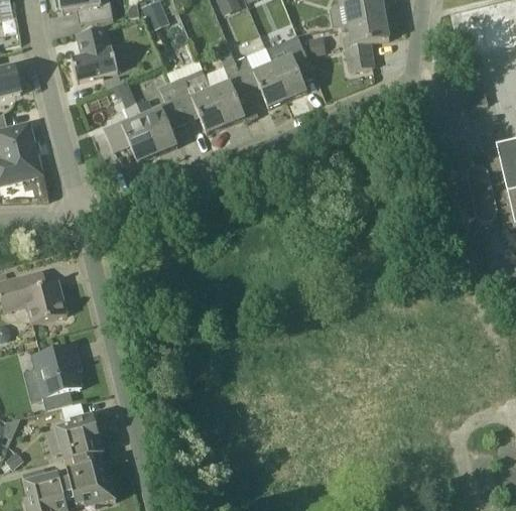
[(0,3),(10,2),(10,0),(0,0),(0,19),(2,19),(0,10),(0,3)]
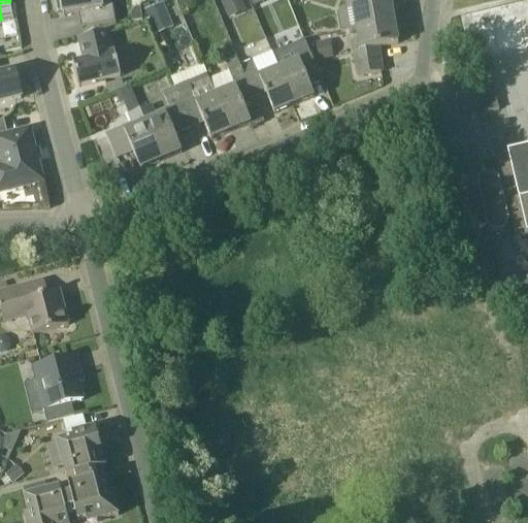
[(57,0),(58,7),(62,7),(63,12),(79,9),(81,24),(116,19),(112,0),(57,0)]
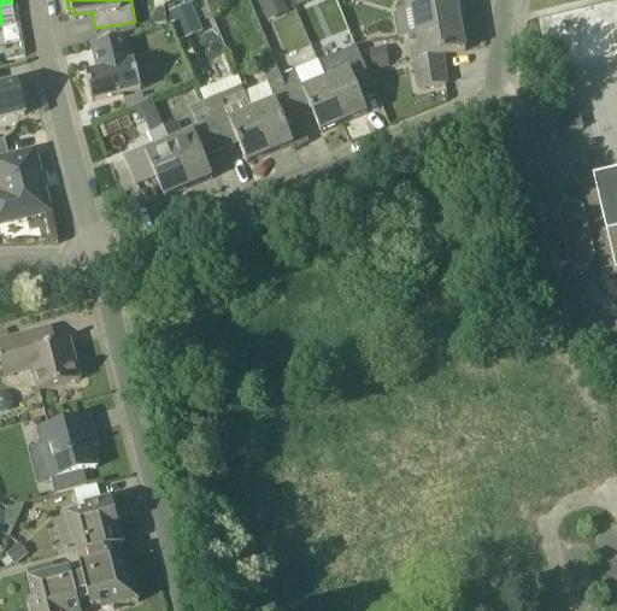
[(169,7),(175,22),(197,13),(192,0),(186,0),(177,4),(169,7)]
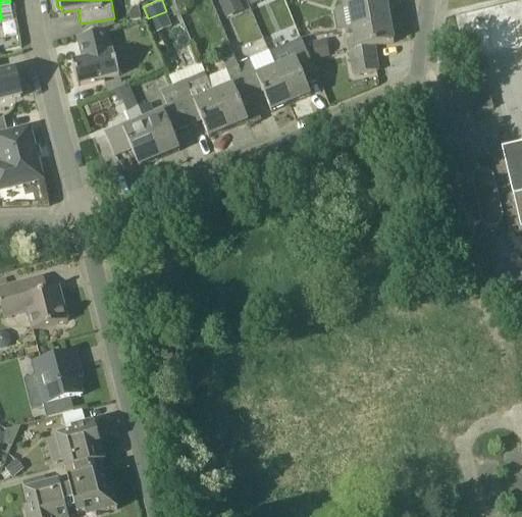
[(244,6),(241,0),(218,0),(225,14),(244,6)]
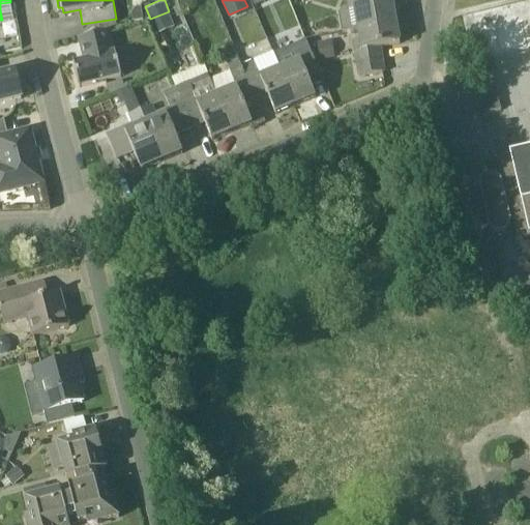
[(342,27),(395,18),(392,0),(373,0),(346,0),(347,4),(343,4),(339,9),(342,27)]
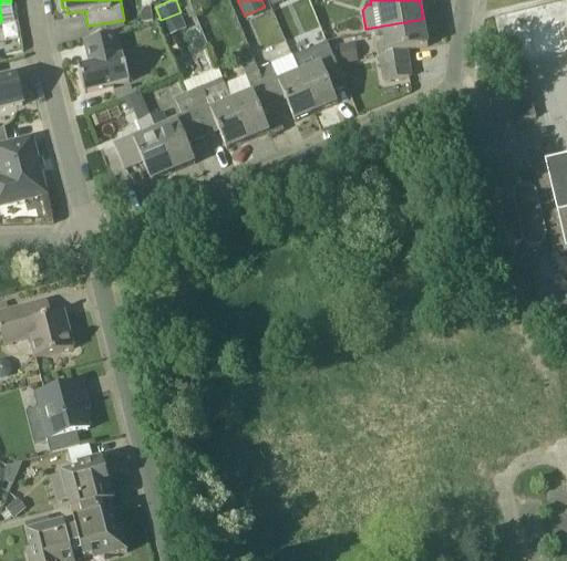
[(154,17),(152,2),(145,3),(141,9),(143,19),(154,17)]
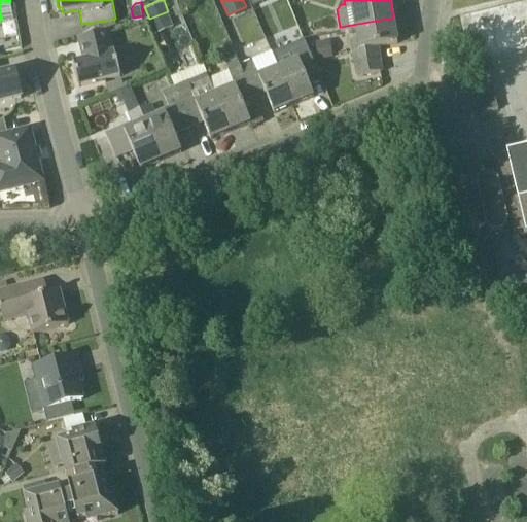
[(340,28),(356,25),(359,44),(352,45),(356,72),(382,68),(378,43),(397,39),(393,18),(340,27),(340,28)]
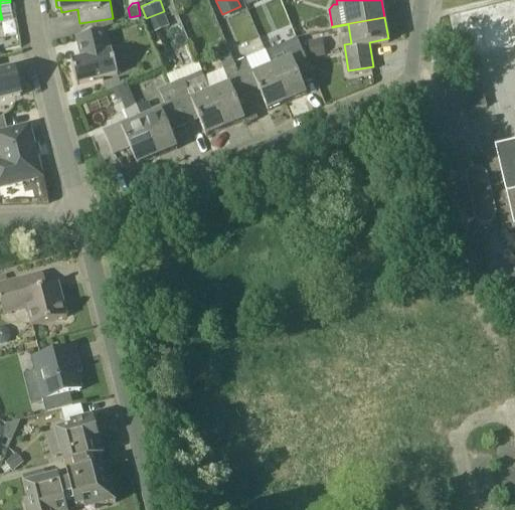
[(111,47),(106,26),(76,34),(81,54),(70,57),(76,80),(118,70),(112,47),(111,47)]
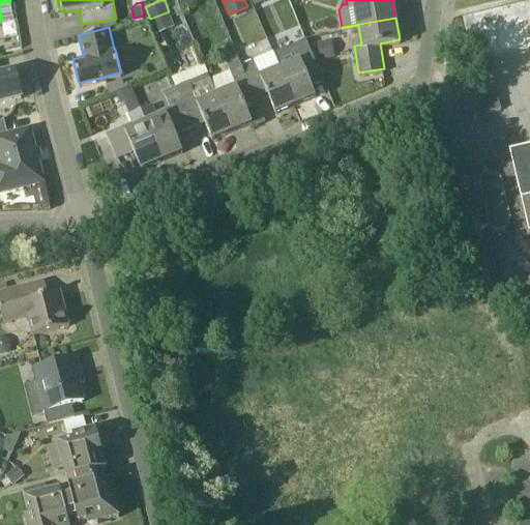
[(322,56),(334,54),(330,35),(318,38),(322,56)]
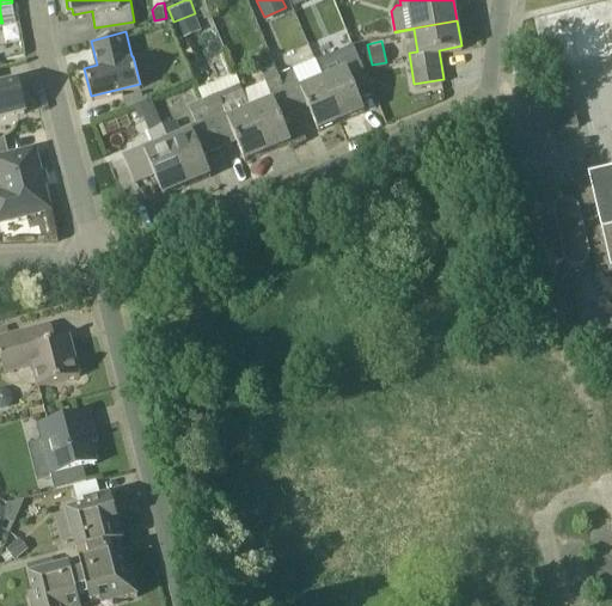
[(323,74),(342,117),(365,108),(356,86),(369,80),(357,53),(343,59),(346,65),(323,74)]
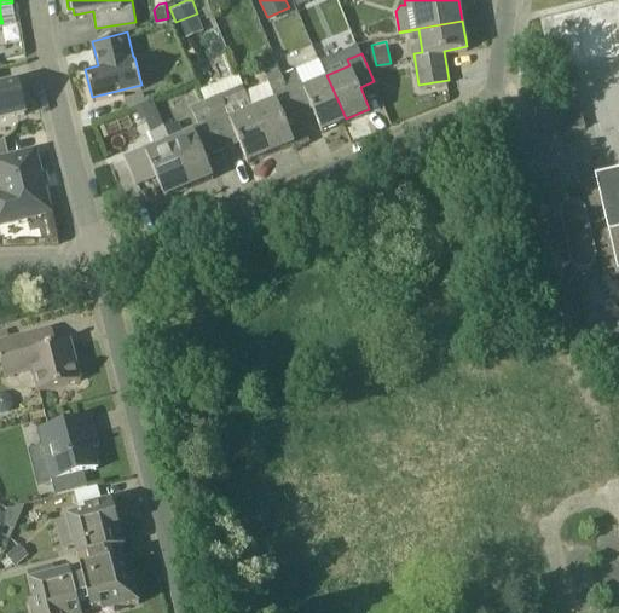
[(327,75),(318,56),(295,65),(301,79),(288,85),(300,113),(313,107),(322,128),(346,119),(327,75)]
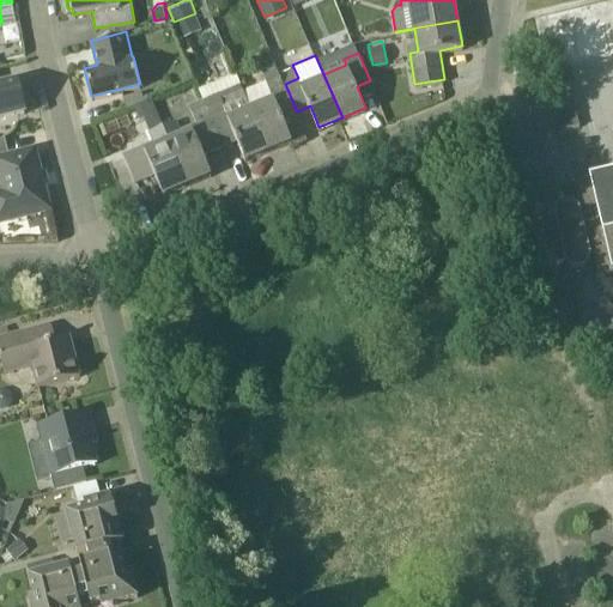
[(560,127),(580,122),(565,64),(547,68),(560,127)]
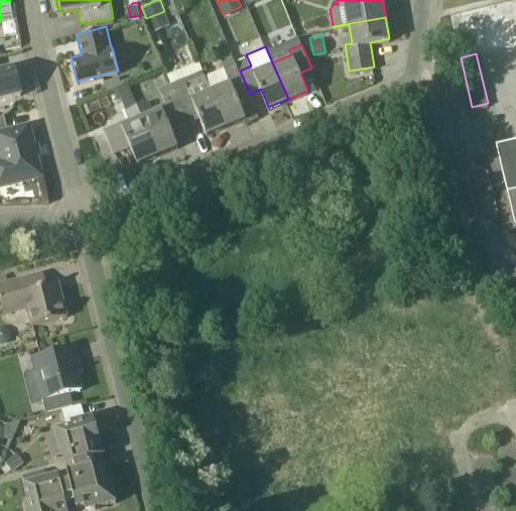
[(240,71),(239,71),(232,54),(221,59),(230,82),(211,90),(226,125),(245,116),(239,99),(250,94),(240,71)]
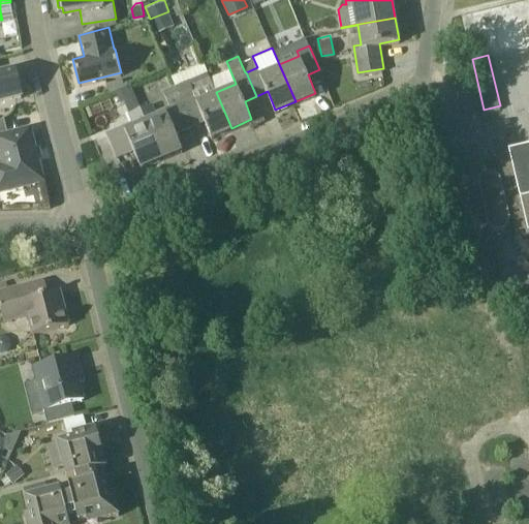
[(14,67),(0,69),(0,99),(22,94),(14,67)]
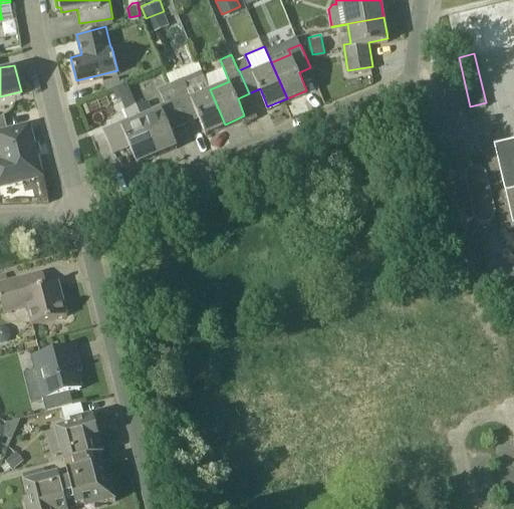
[(210,89),(209,89),(202,72),(186,79),(185,75),(171,81),(187,119),(198,114),(206,133),(225,124),(210,89)]
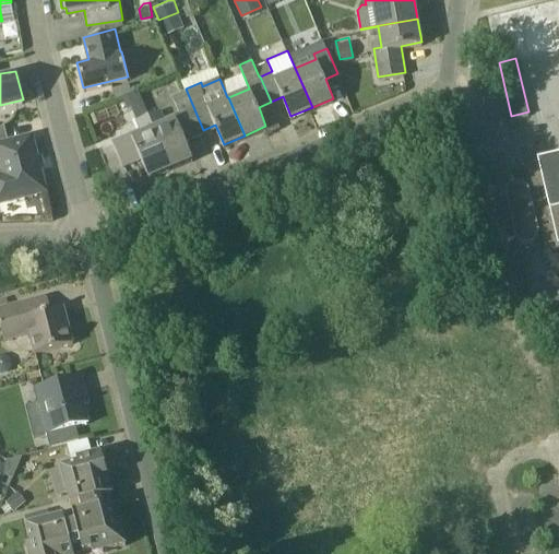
[(111,85),(115,96),(131,90),(129,80),(111,85)]
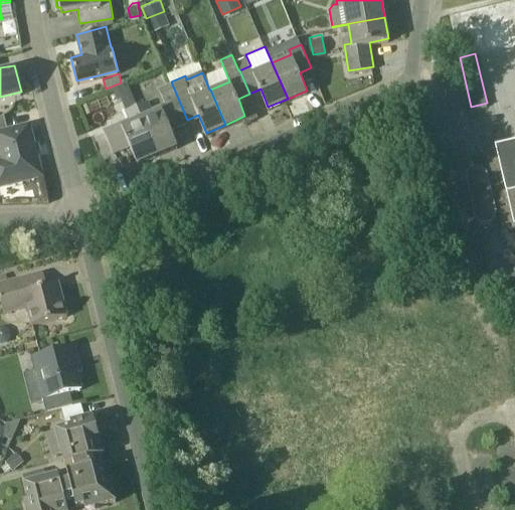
[(117,96),(120,94),(131,90),(127,81),(113,88),(117,96)]
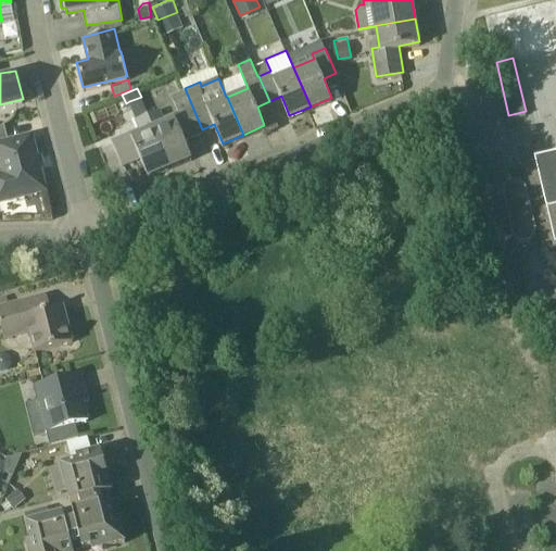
[(184,137),(202,129),(185,88),(172,94),(177,109),(162,115),(158,107),(147,111),(169,165),(191,155),(184,137)]
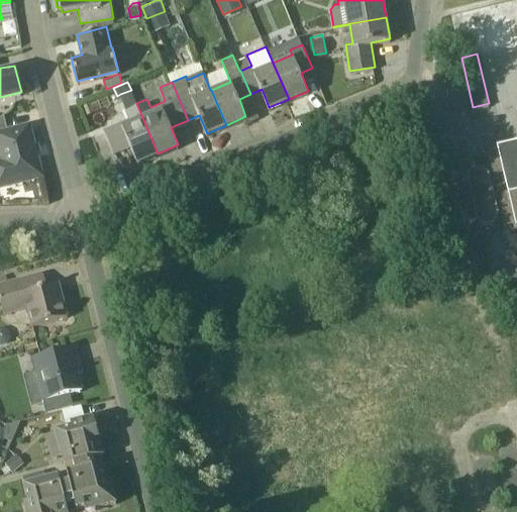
[(87,102),(92,115),(113,107),(108,94),(87,102)]
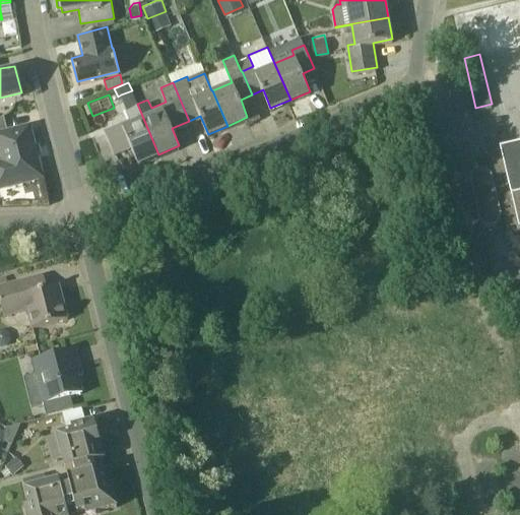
[(138,163),(158,154),(137,104),(125,109),(129,118),(104,128),(114,152),(131,145),(138,163)]
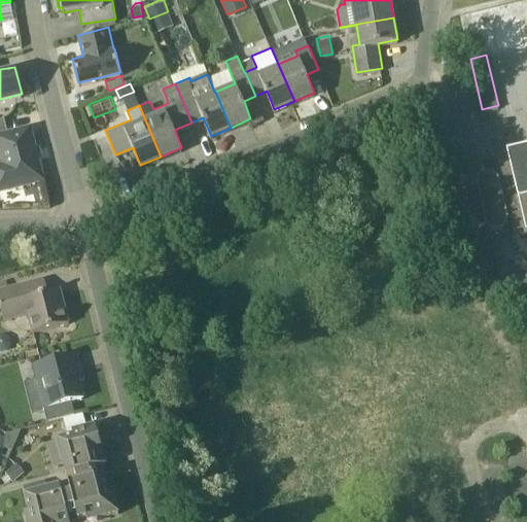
[(0,187),(42,177),(37,158),(33,145),(34,144),(29,125),(7,131),(4,115),(0,115),(0,151),(2,162),(0,162),(0,187)]
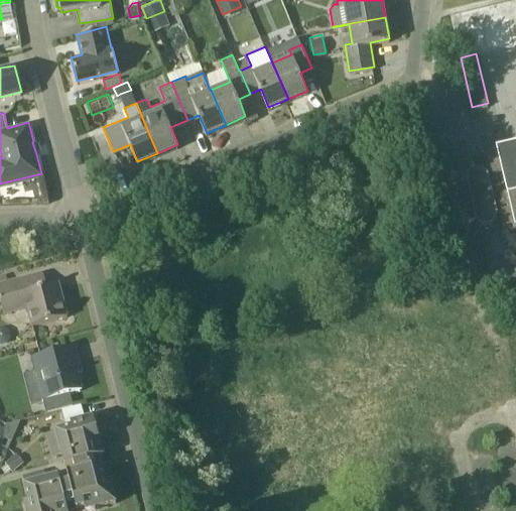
[(515,137),(496,142),(496,143),(482,146),(486,162),(483,167),(482,166),(480,166),(478,166),(476,166),(474,166),(473,167),(471,168),(470,170),(469,171),(468,173),(468,174),(468,176),(468,179),(476,214),(477,216),(478,217),(479,219),(481,220),(483,221),(484,221),(486,222),(488,221),(490,221),(492,220),(493,219),(495,218),(496,216),(496,214),(497,213),(497,211),(497,210),(497,209),(500,208),(505,229),(515,226),(515,227),(515,226),(515,137)]
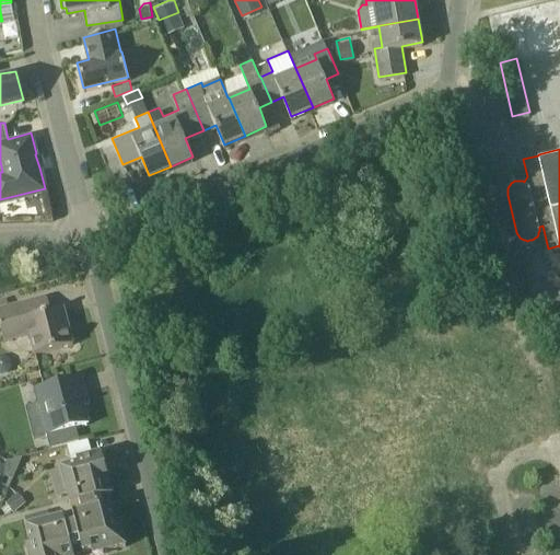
[(47,293),(0,304),(0,321),(3,336),(30,330),(34,350),(73,340),(63,304),(50,308),(47,293)]
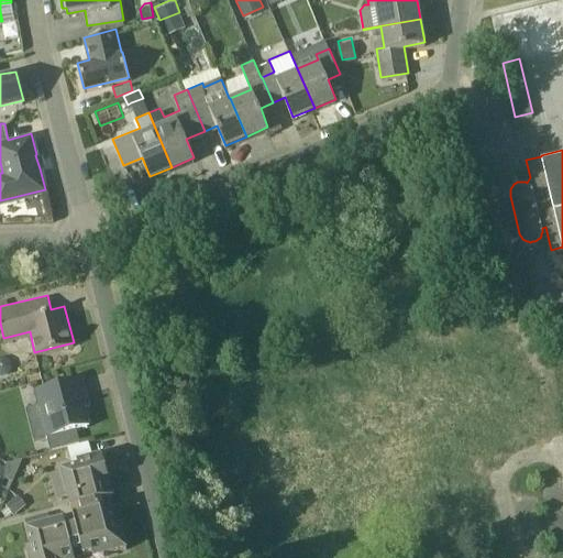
[(29,373),(30,380),(42,376),(40,371),(29,373)]
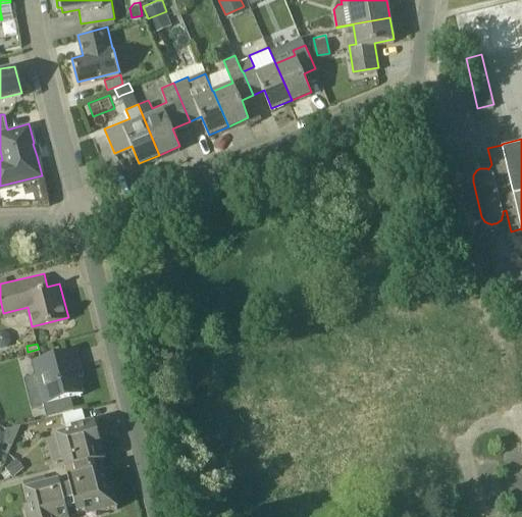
[(50,401),(83,392),(75,363),(80,362),(75,347),(33,359),(36,372),(42,370),(50,401)]
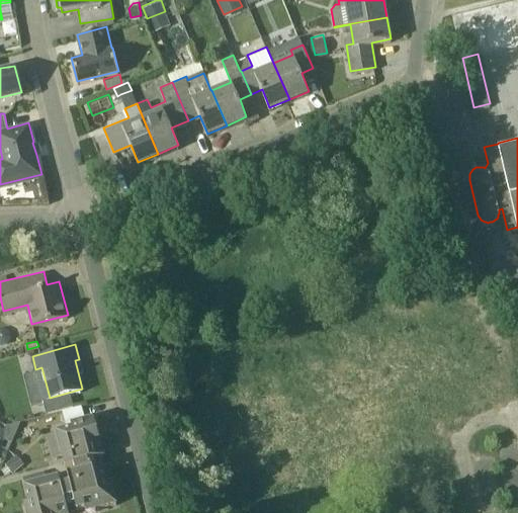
[(81,402),(74,404),(62,407),(62,409),(63,414),(64,418),(66,423),(71,422),(70,418),(84,414),(84,413),(82,404),(81,402)]
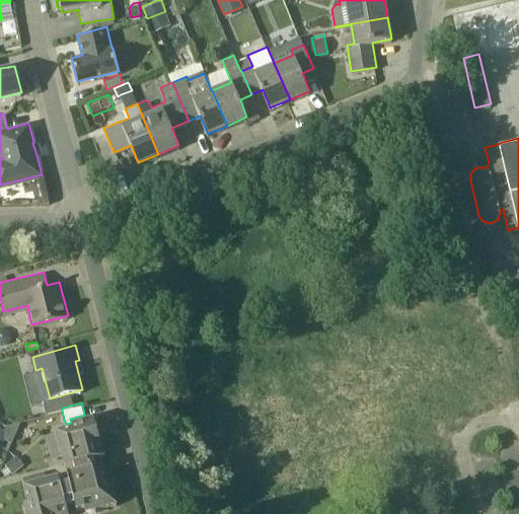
[(104,455),(94,416),(71,423),(72,427),(56,431),(56,432),(48,434),(53,455),(62,453),(65,465),(74,463),(76,471),(67,474),(70,483),(61,485),(59,476),(47,480),(45,470),(22,476),(28,501),(24,502),(26,513),(72,513),(117,503),(110,480),(105,481),(99,456),(104,455)]
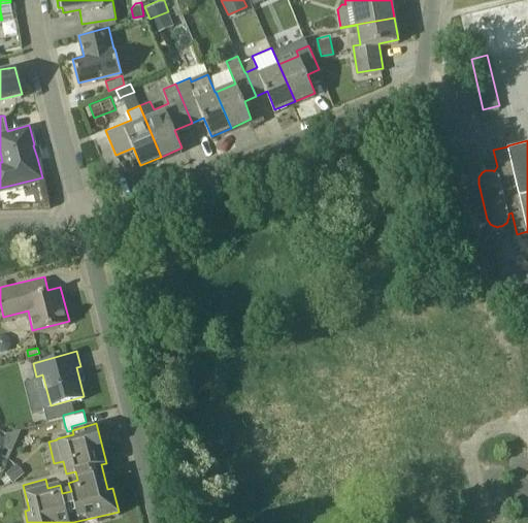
[(5,430),(3,444),(12,448),(21,426),(5,430)]
